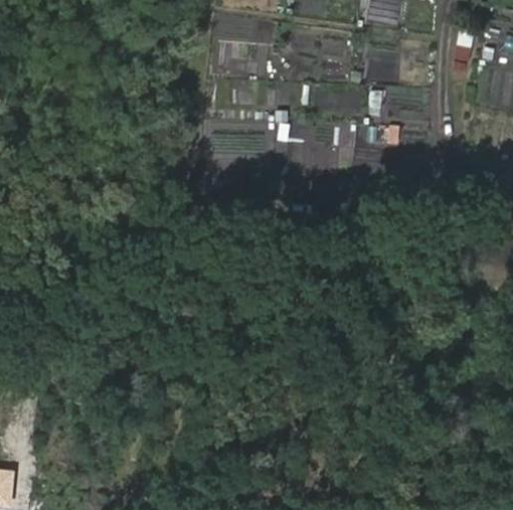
[(373,0),(372,17),(401,20),(403,0),(373,0)]
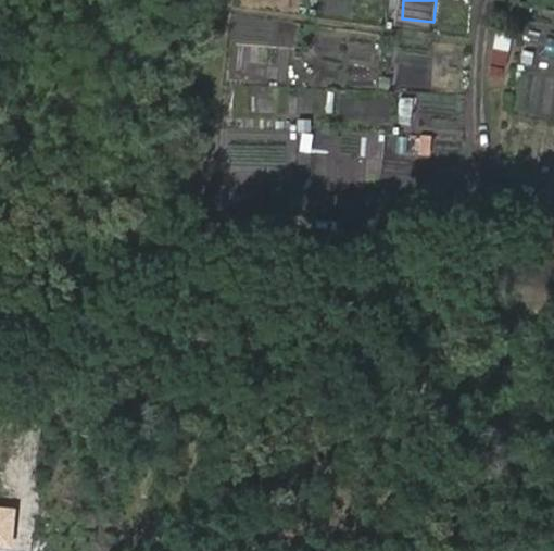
[(507,72),(514,24),(498,22),(490,69),(507,72)]
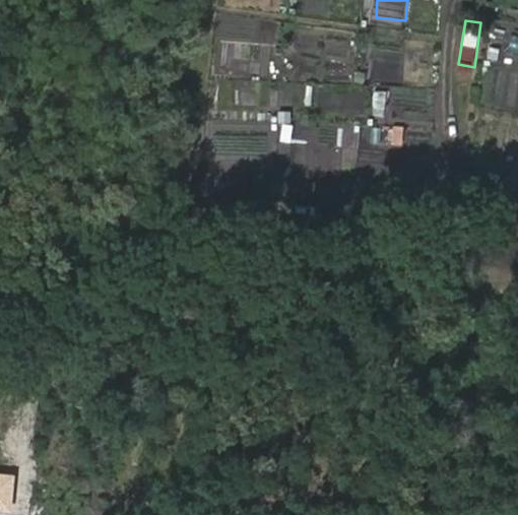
[(517,69),(488,67),(484,105),(517,107),(517,69)]
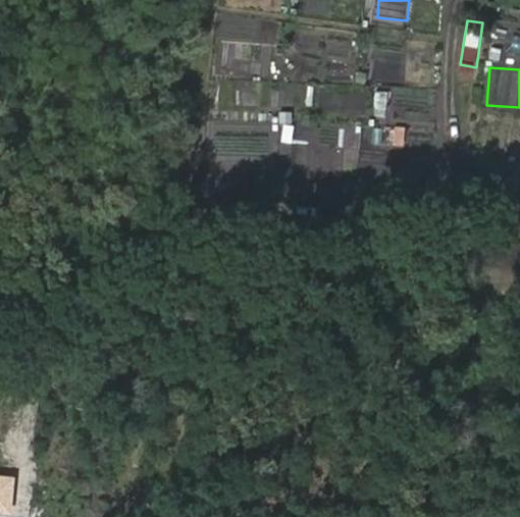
[(323,141),(324,125),(296,122),(294,139),(323,141)]
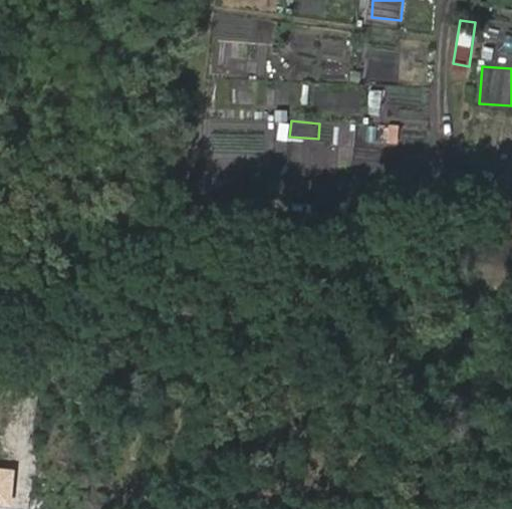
[(18,461),(0,459),(0,498),(15,500),(18,461)]
